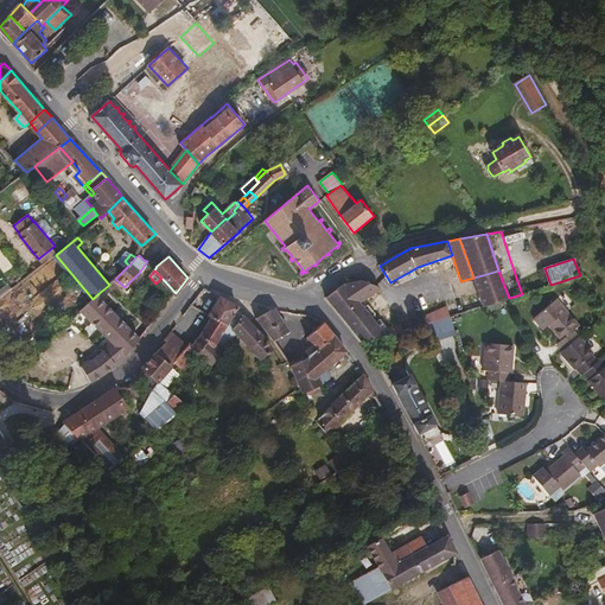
[(504,286),(498,271),(473,278),(479,294),(504,286)]
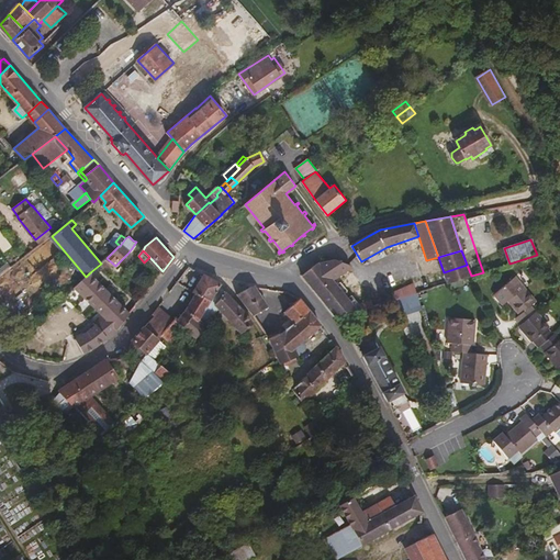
[(333,281),(353,268),(348,262),(346,265),(336,259),(320,264),(333,281)]
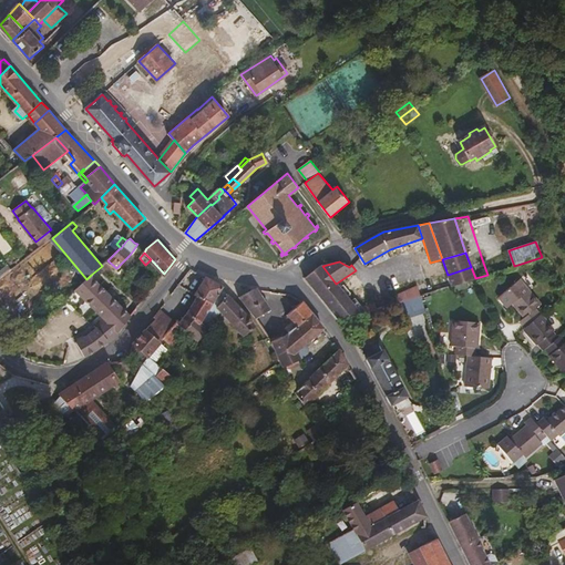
[(336,284),(322,266),(306,278),(316,290),(339,319),(359,314),(359,315),(380,308),(379,306),(376,307),(373,301),(363,305),(359,299),(356,297),(350,301),(336,284)]
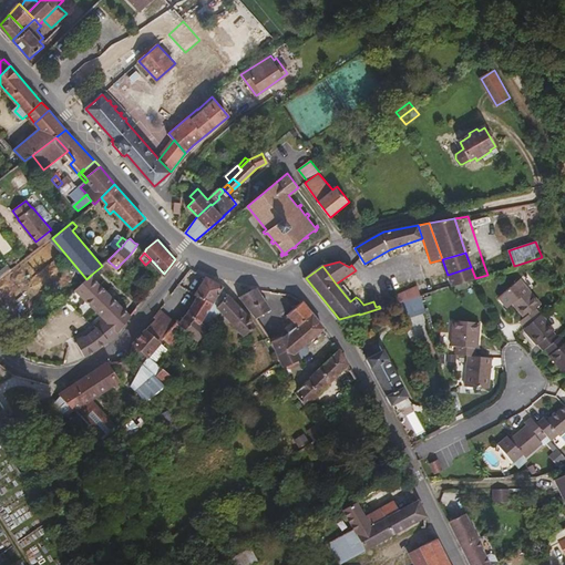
[(451,286),(475,278),(471,267),(448,275),(451,286)]
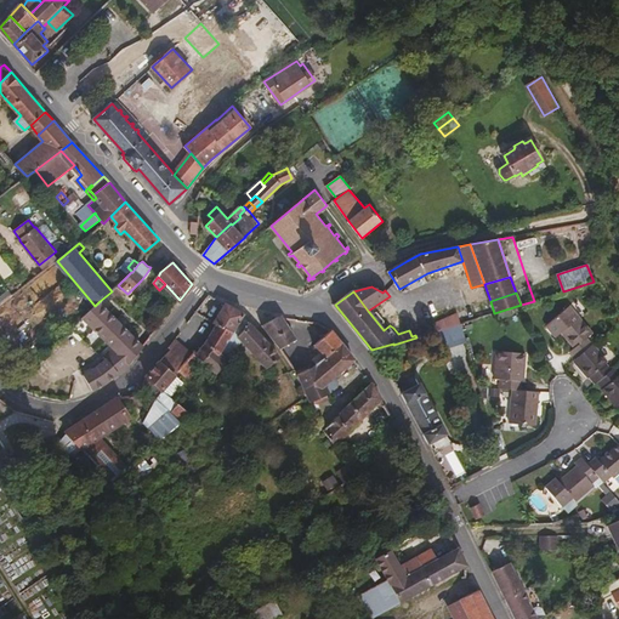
[(214,323),(226,304),(209,295),(197,311),(214,323)]
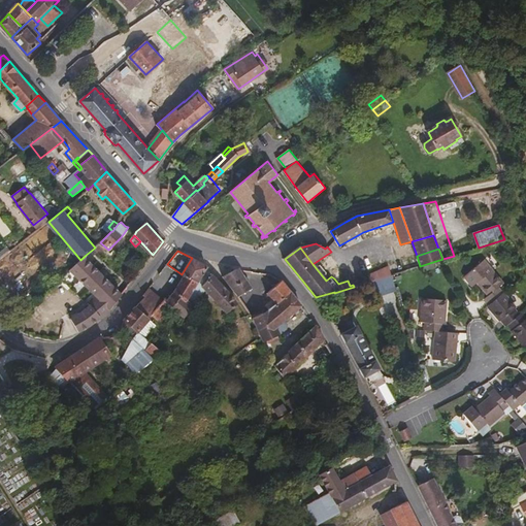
[(111,307),(122,293),(85,256),(80,260),(70,269),(96,295),(89,302),(92,305),(72,318),(80,331),(86,328),(111,307)]
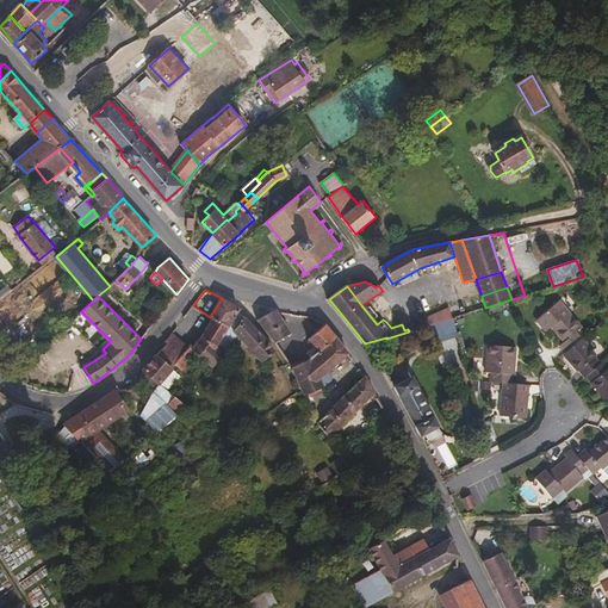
[(217,346),(223,337),(239,310),(240,308),(222,298),(210,317),(213,320),(198,341),(192,347),(202,355),(211,342),(217,346)]
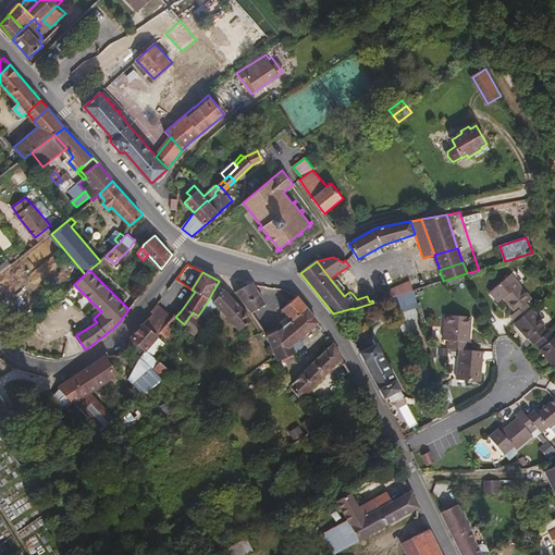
[(528,297),(509,274),(490,292),(497,303),(503,298),(515,311),(509,316),(515,322),(530,309),(523,303),(528,297)]
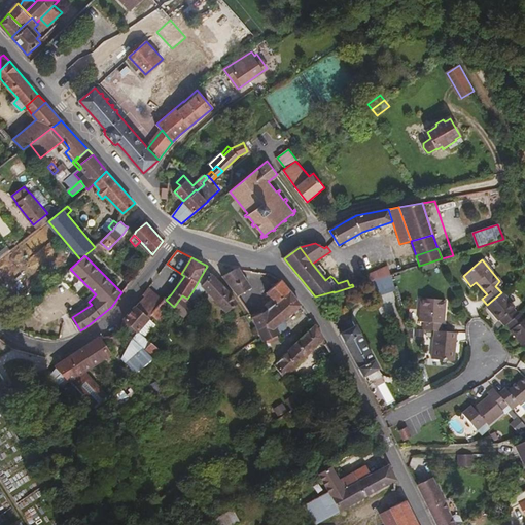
[(371,281),(390,275),(387,266),(368,272),(371,281)]
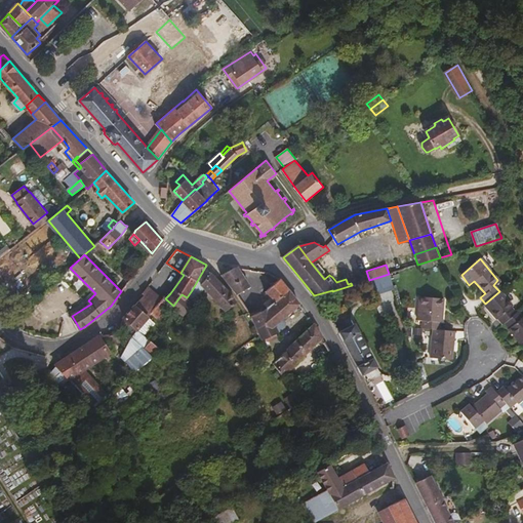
[(232,296),(205,267),(192,290),(187,297),(182,294),(173,306),(184,314),(204,287),(226,311),(236,303),(232,296)]
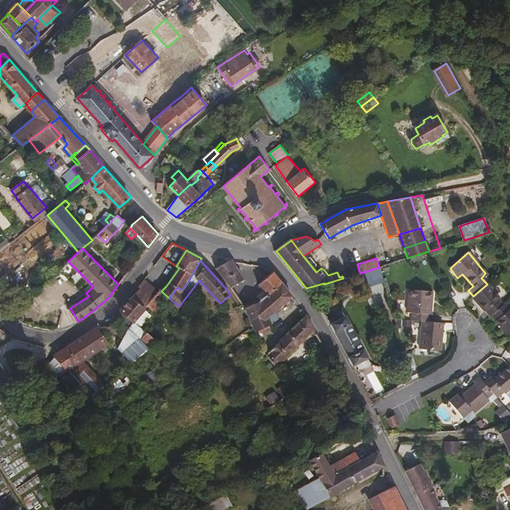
[(245,280),(233,260),(231,260),(216,268),(231,288),(245,280)]
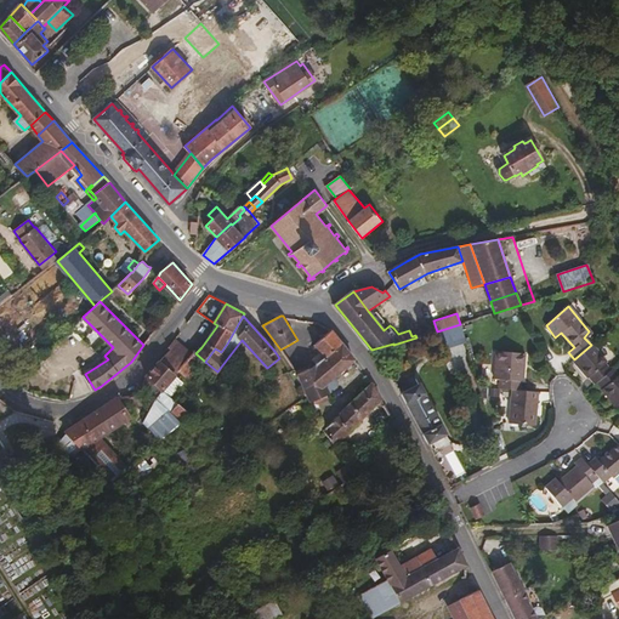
[(330,353),(341,344),(338,338),(331,331),(316,345),(327,357),(330,353)]
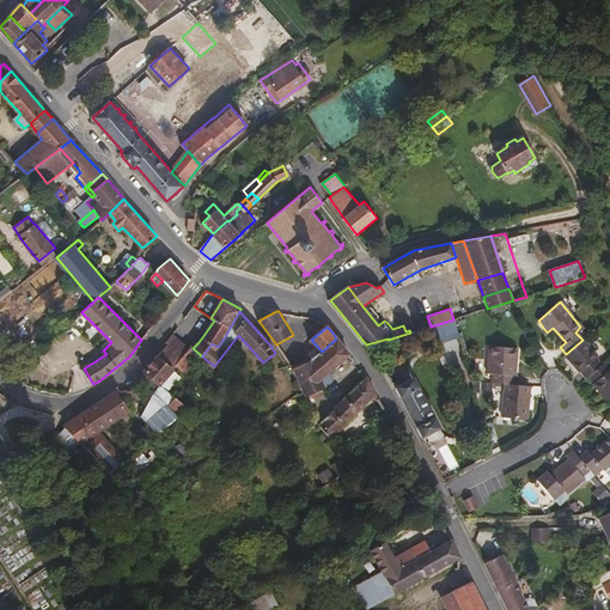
[(177,364),(182,358),(189,349),(174,334),(166,341),(169,343),(157,357),(171,370),(177,364)]
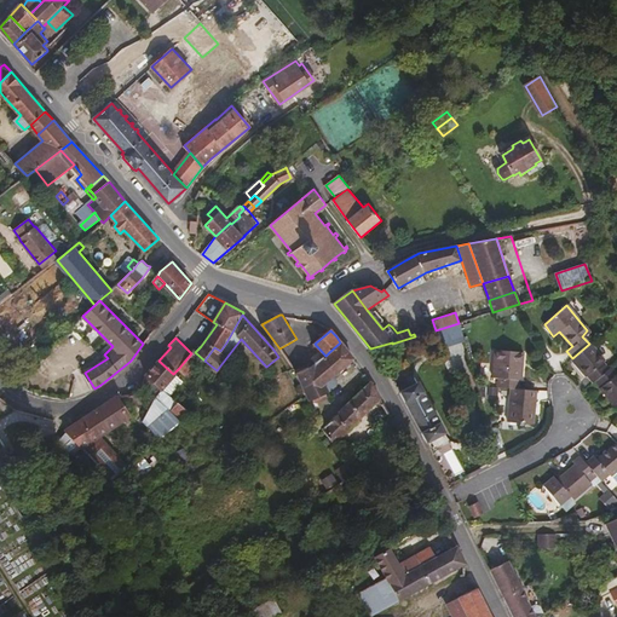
[(334,375),(353,359),(340,342),(329,352),(326,356),(316,364),(322,378),(326,382),(334,375)]
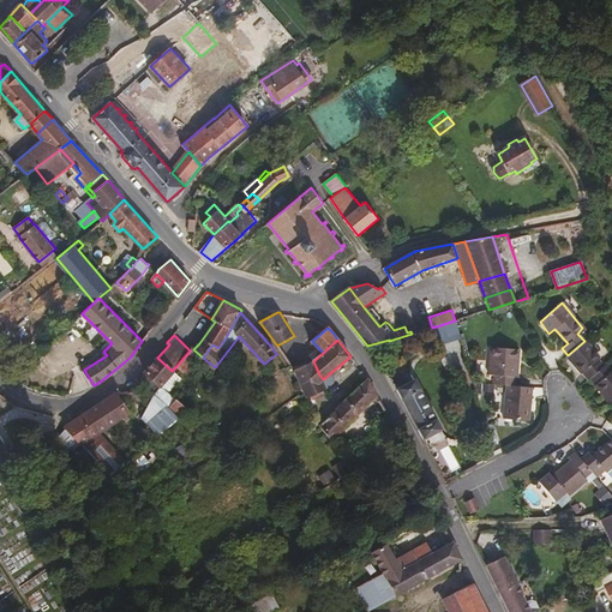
[(601,366),(595,359),(597,357),(585,341),(568,355),(564,358),(579,375),(580,373),(586,379),(588,378),(601,366)]
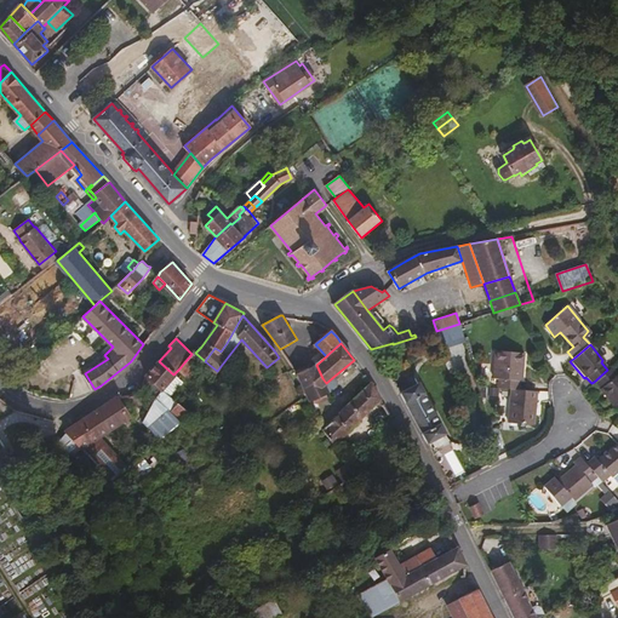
[(522,379),(525,352),(497,348),(493,376),(499,377),(498,387),(511,388),(519,389),(520,378),(522,379)]
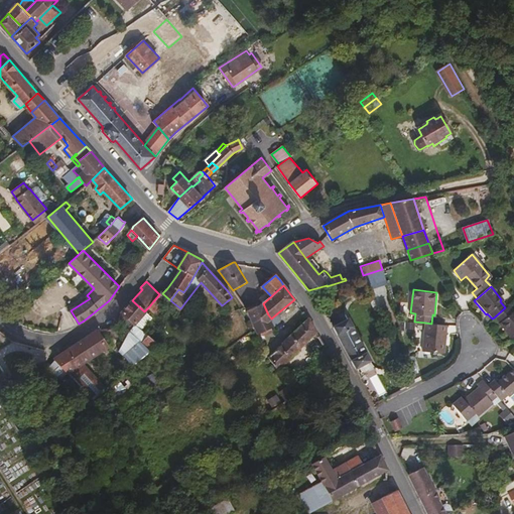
[(162,309),(170,300),(162,293),(161,292),(159,294),(153,301),(162,309)]
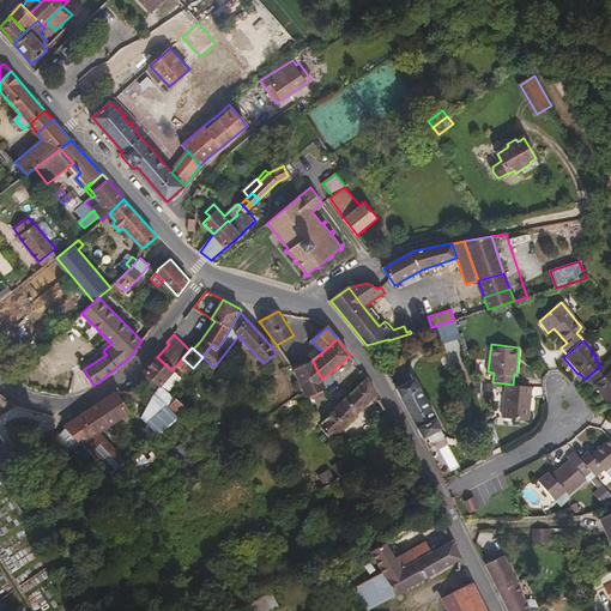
[(165,379),(173,371),(171,370),(157,357),(146,371),(161,383),(165,379)]
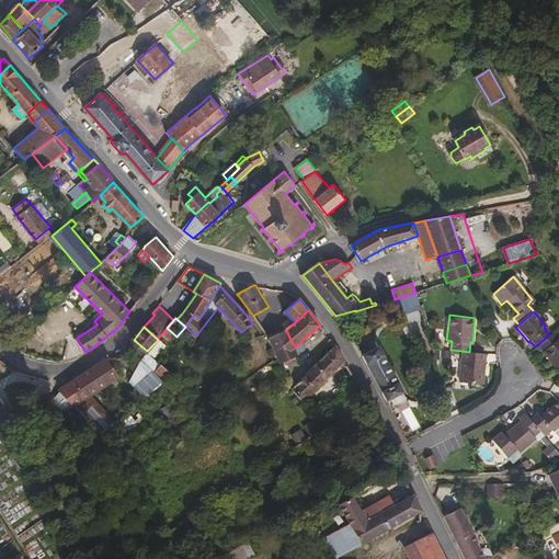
[(177,337),(167,328),(162,333),(172,342),(177,337)]
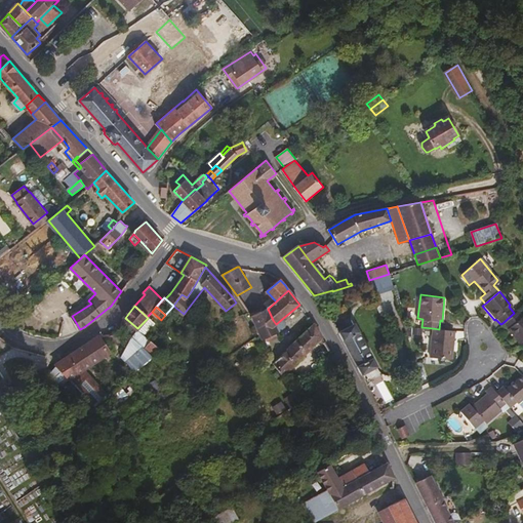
[(273,320),(268,309),(252,317),(257,328),(273,320)]
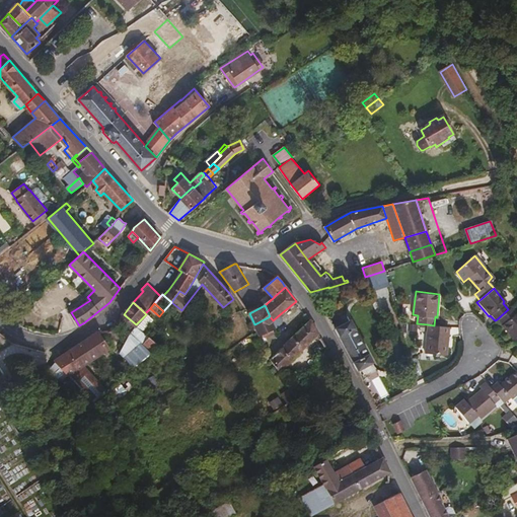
[(516,312),(515,311),(514,313),(510,307),(508,309),(497,319),(501,324),(499,325),(512,341),(516,336),(516,312)]
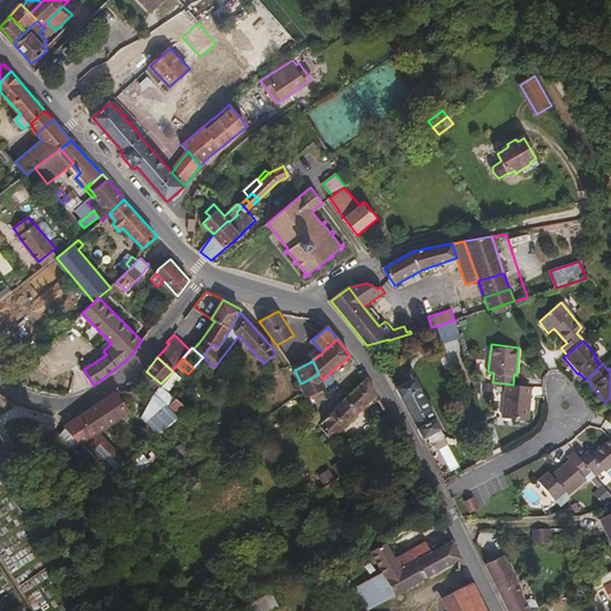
[(161,383),(146,371),(144,374),(143,380),(157,393),(163,385),(161,383)]
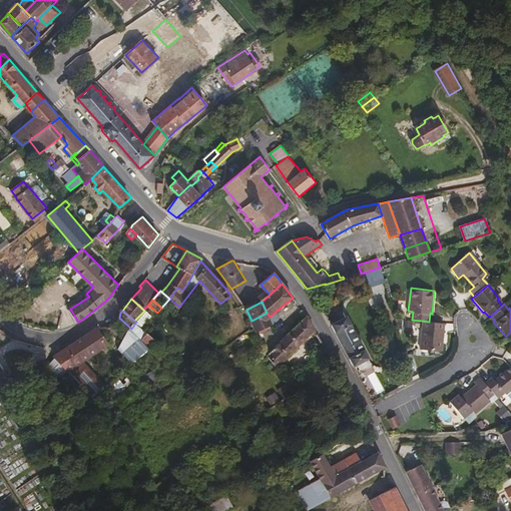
[(280,320),(280,315),(277,311),(270,317),(273,324),(277,322),(280,320)]
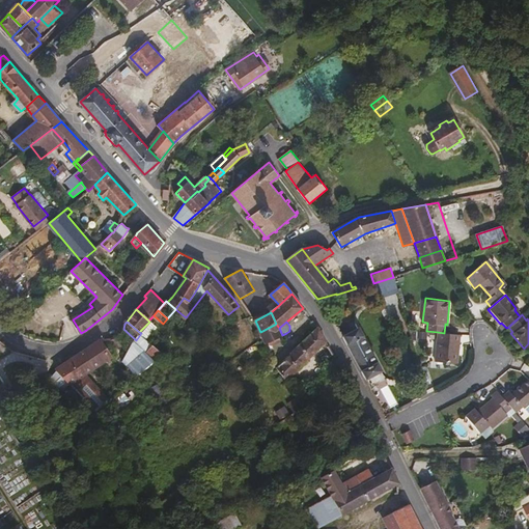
[(279,328),(276,324),(260,332),(266,343),(282,335),(279,328)]
